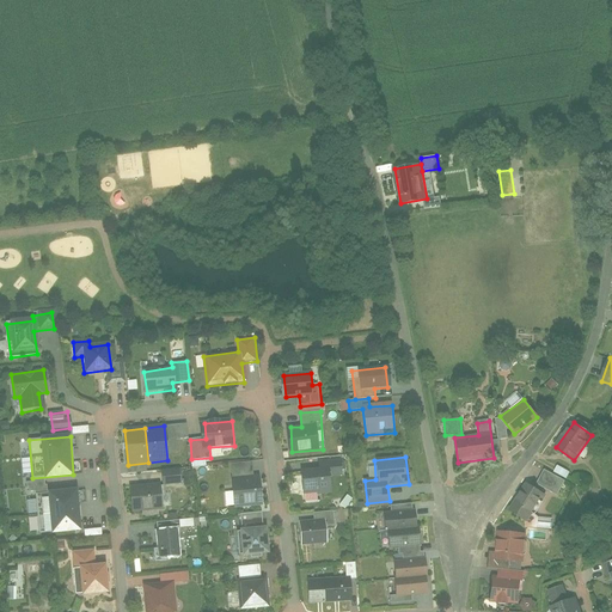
[(318,471),(303,472),(305,497),(331,495),(330,476),(343,475),(342,460),(318,463),(318,471)]
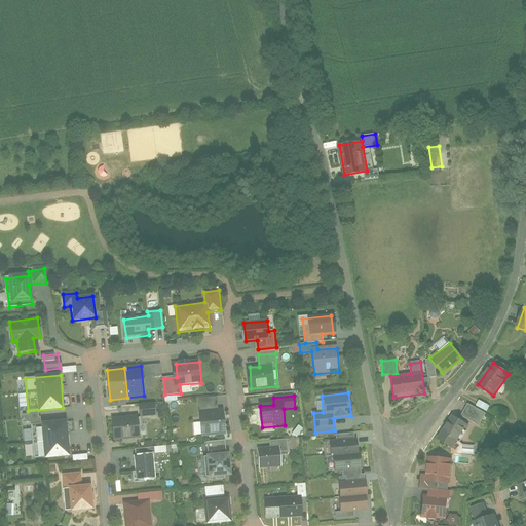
[(199,400),(203,434),(225,431),(222,408),(217,409),(216,398),(199,400)]
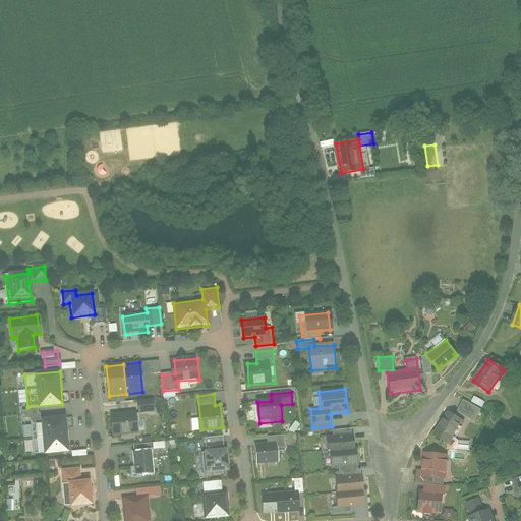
[(481,407),(484,402),(473,397),(471,402),(481,407)]
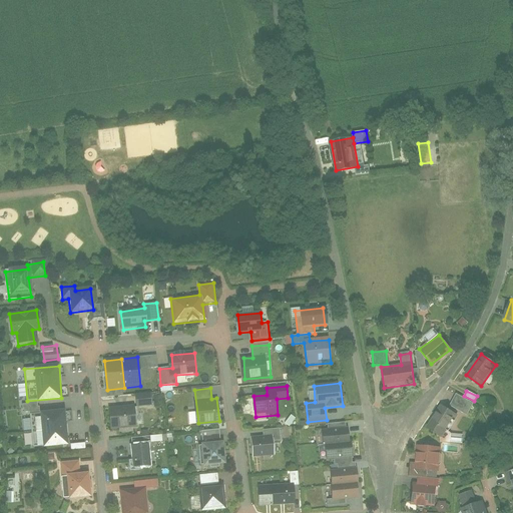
[(135,405),(109,408),(111,431),(138,429),(135,408),(152,406),(150,393),(134,395),(135,405)]
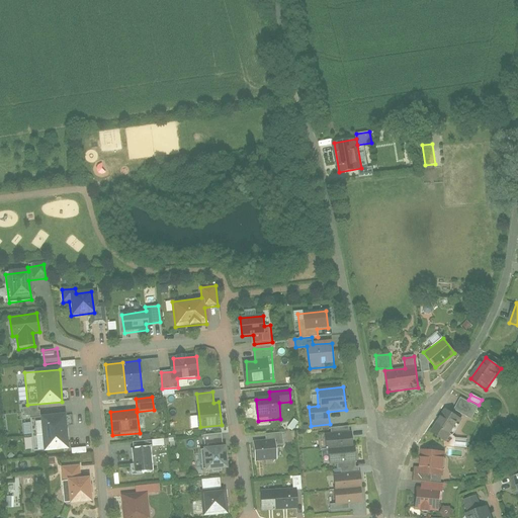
[(471,419),(478,407),(460,397),(453,410),(471,419)]
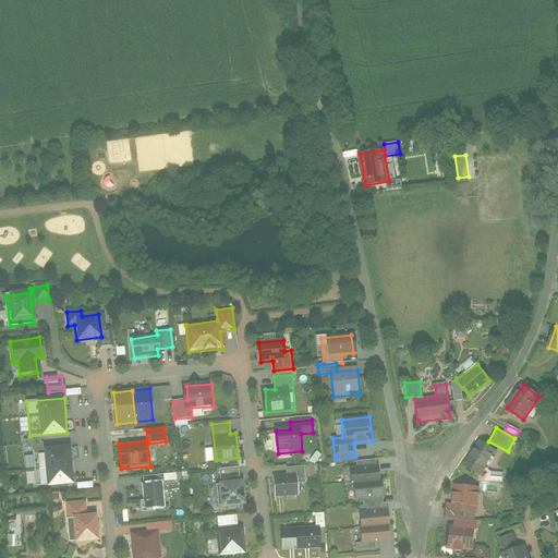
[(481,440),(466,465),(485,475),(498,451),(481,440)]
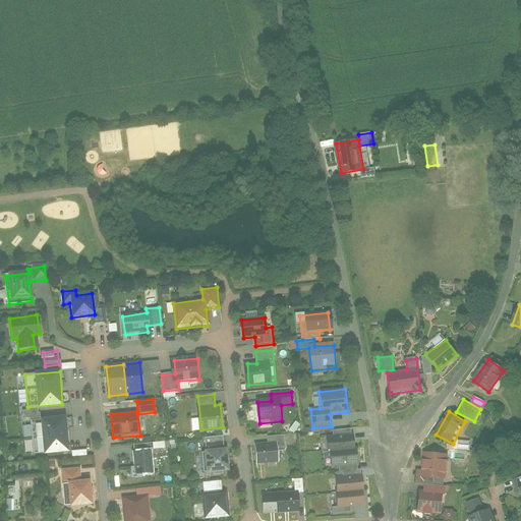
[(66,418),(31,421),(34,454),(69,451),(66,418)]
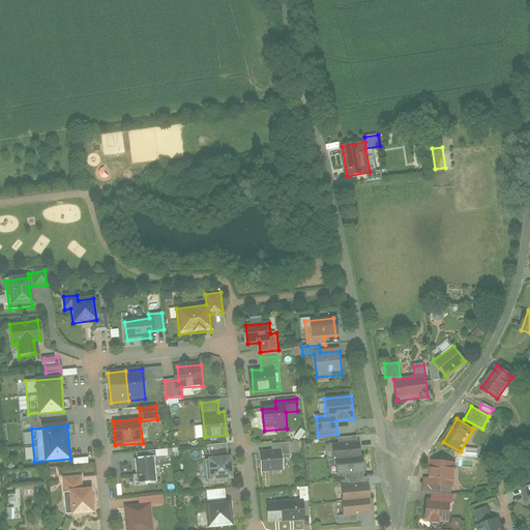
[(335,460),(336,474),(366,472),(364,455),(359,455),(358,442),(329,445),(330,461),(335,460)]
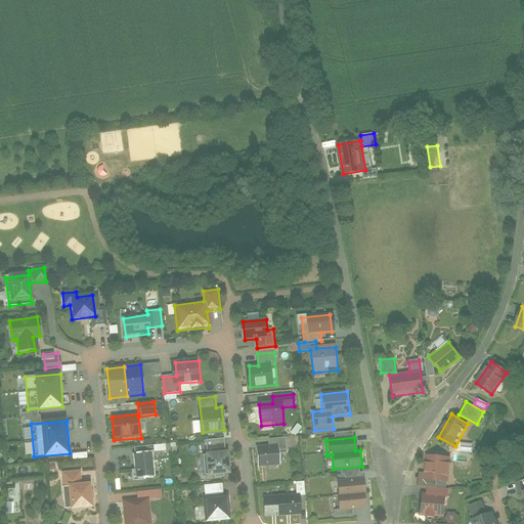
[(204,455),(206,478),(230,475),(227,451),(224,452),(223,438),(207,440),(209,455),(204,455)]
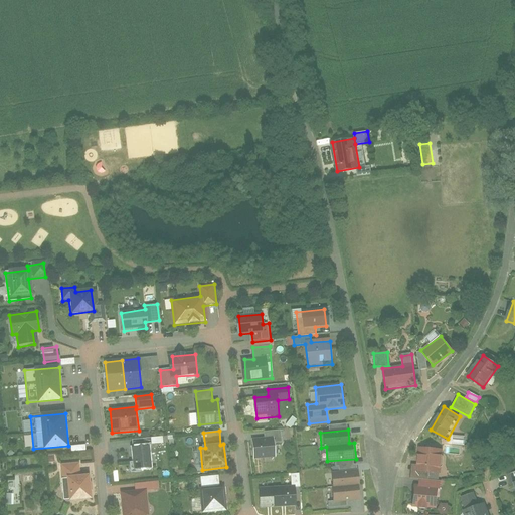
[(255,440),(256,458),(276,457),(275,438),(255,440)]
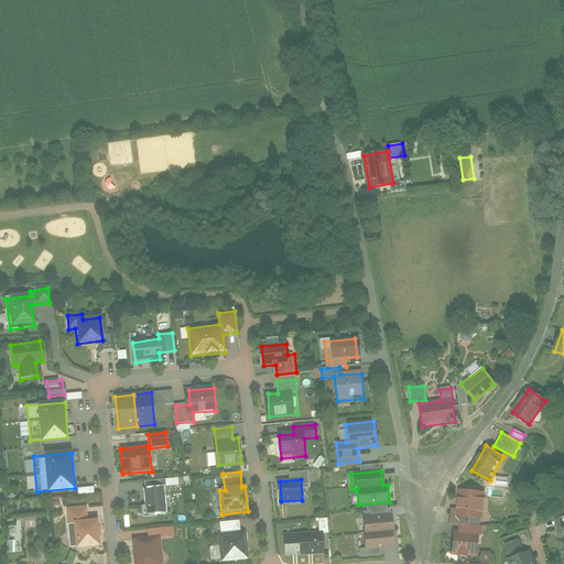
[(145,490),(143,491),(145,517),(166,516),(163,481),(145,483),(145,490)]
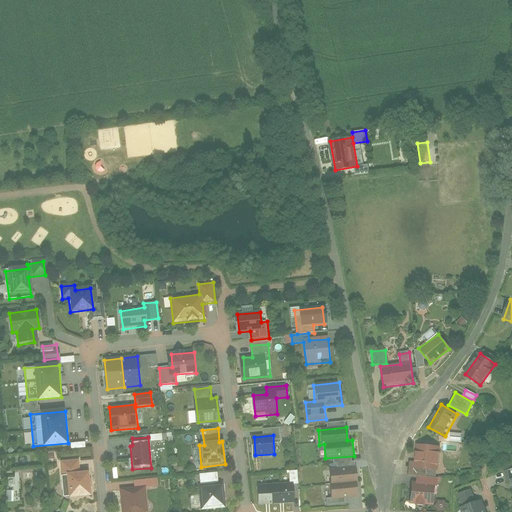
[(438,470),(439,447),(414,446),(414,469),(438,470)]
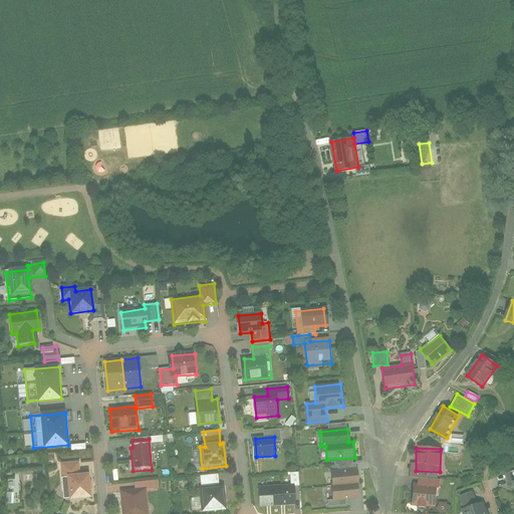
[(78,464),(60,465),(61,479),(65,479),(66,501),(89,499),(87,475),(79,476),(78,464)]
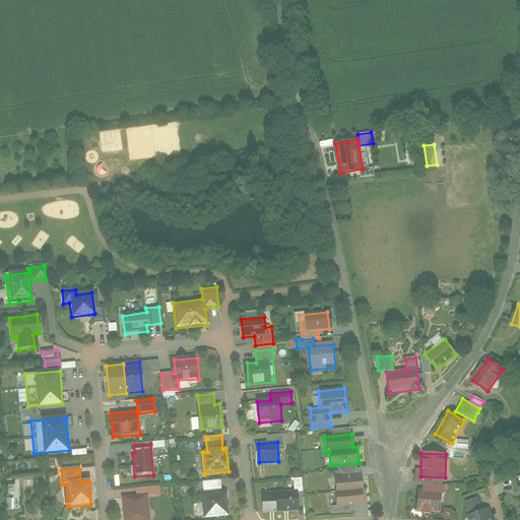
[(336,492),(362,490),(361,474),(335,476),(336,492)]
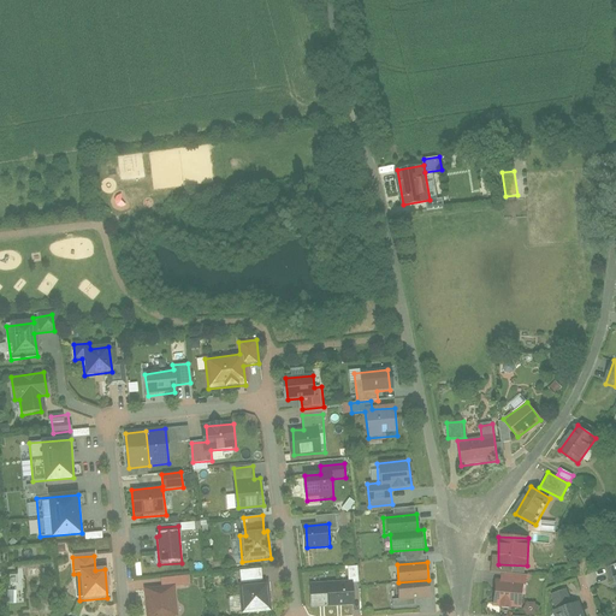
[(261,568),(238,569),(240,584),(261,582),(261,568)]
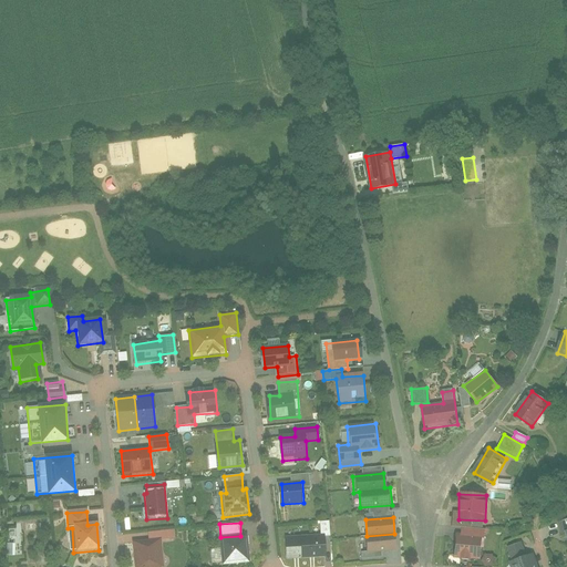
[(484,560),(486,531),(462,528),(461,537),(455,536),(453,558),(484,560)]
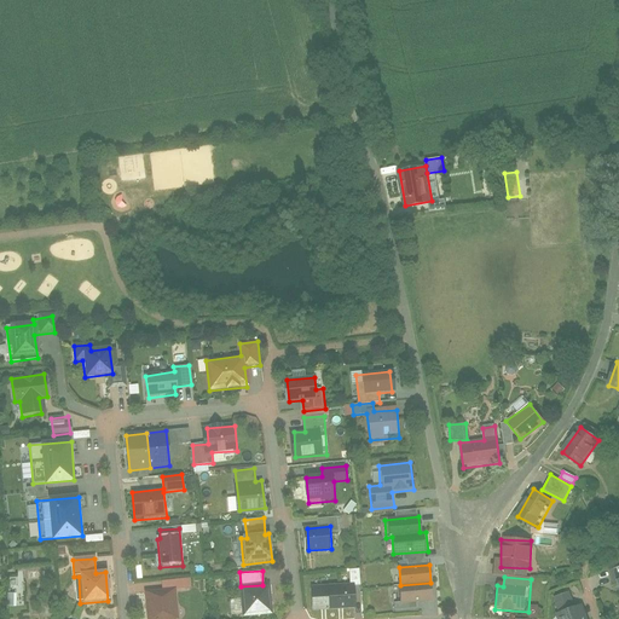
[(24,606),(22,580),(10,580),(10,594),(15,593),(16,606),(24,606)]
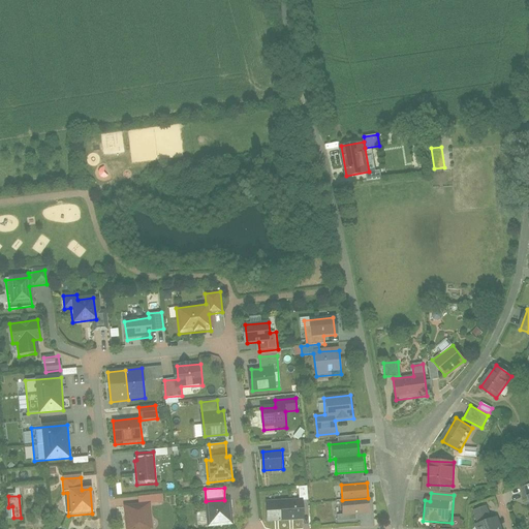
[(343,515),(369,512),(368,498),(342,500),(343,515)]
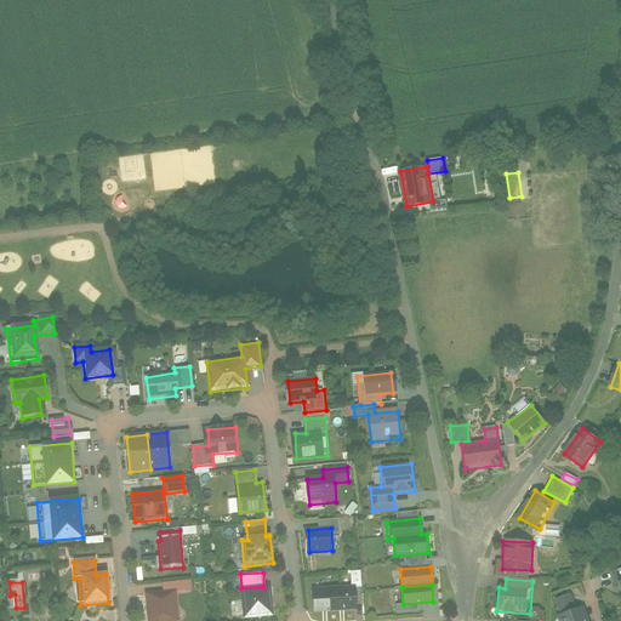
[(355,586),(313,590),(315,611),(358,607),(355,586)]
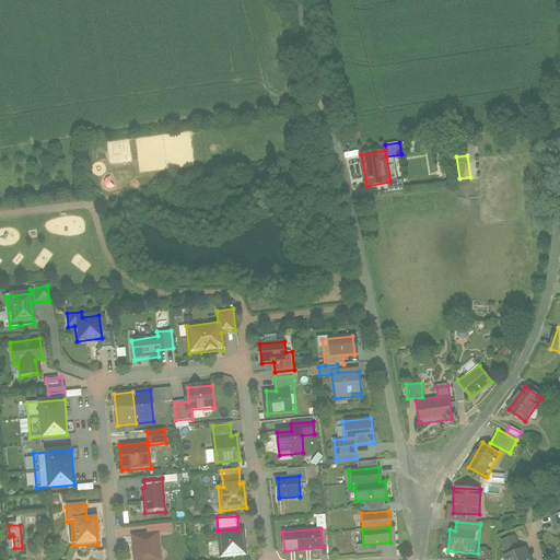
[(217,532),(220,558),(244,556),(242,529),(217,532)]
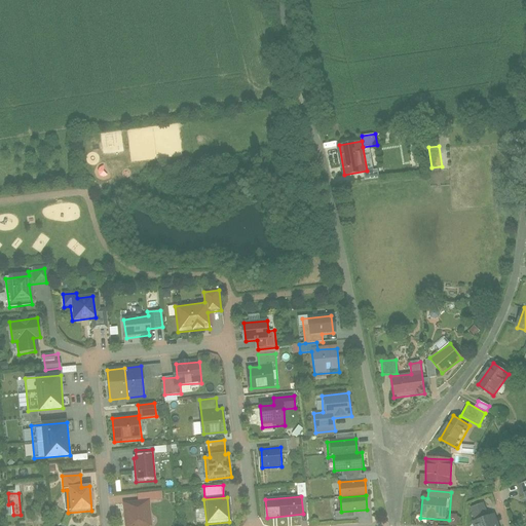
[(152,525),(150,501),(122,503),(124,525),(152,525)]
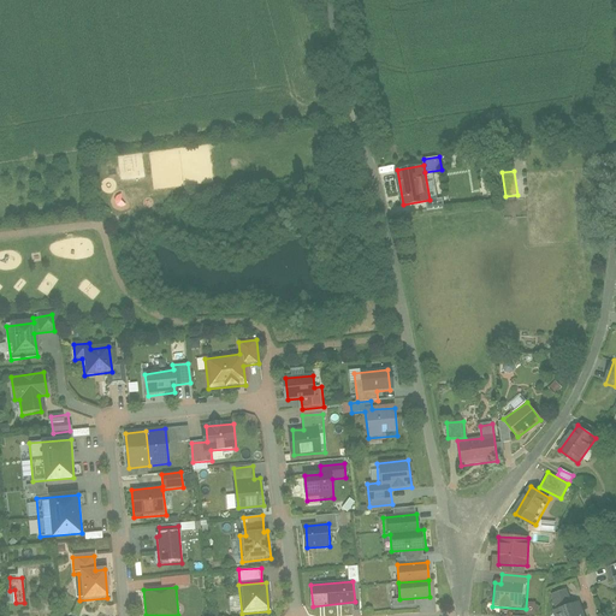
[(580,615),(570,588),(552,596),(558,615),(580,615)]
